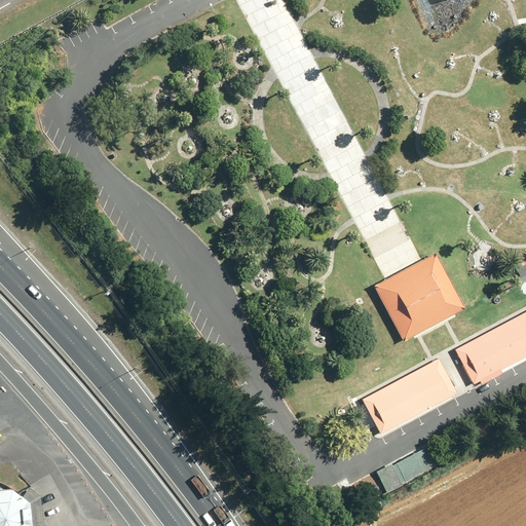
[(406,269),(372,289),(401,337),(461,303),(433,254),(406,269)]
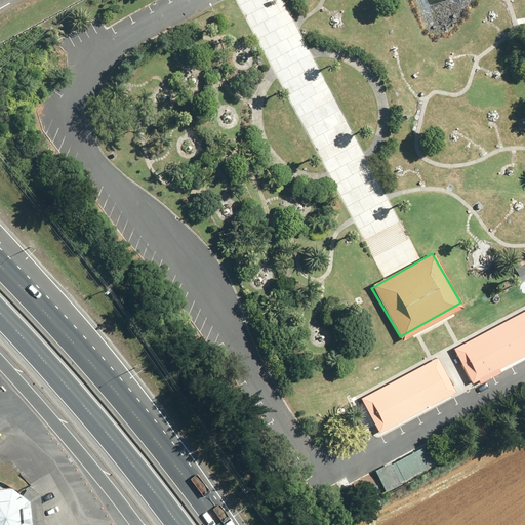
[(524,261),(512,268),(517,278),(524,273),(524,261)]
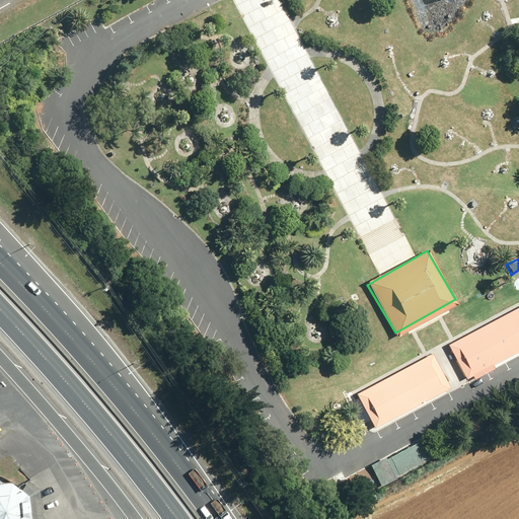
[(518,306),(447,344),(466,381),(518,354),(518,306)]
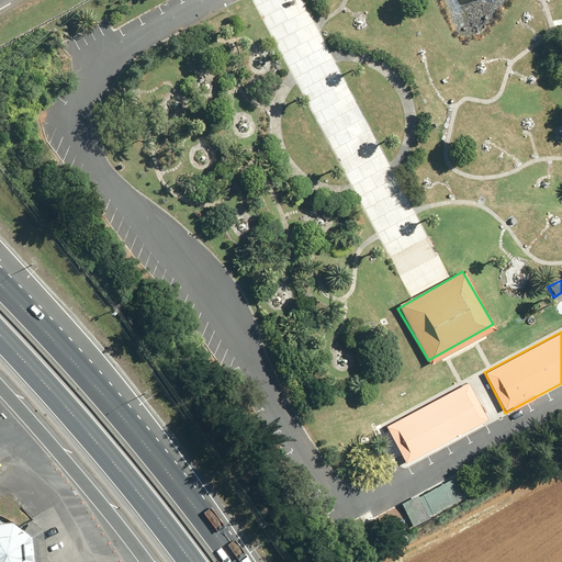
[(459,383),(382,428),(403,463),(480,418),(459,383)]
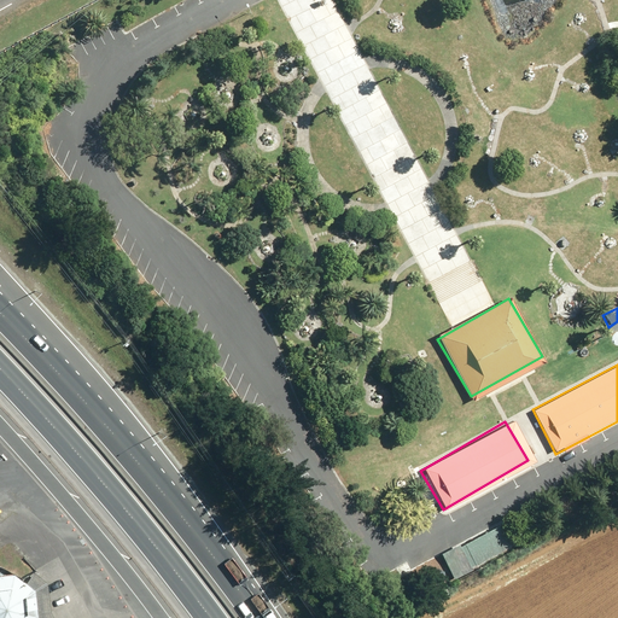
[(509,518),(444,552),(455,575),(522,541),(509,518)]
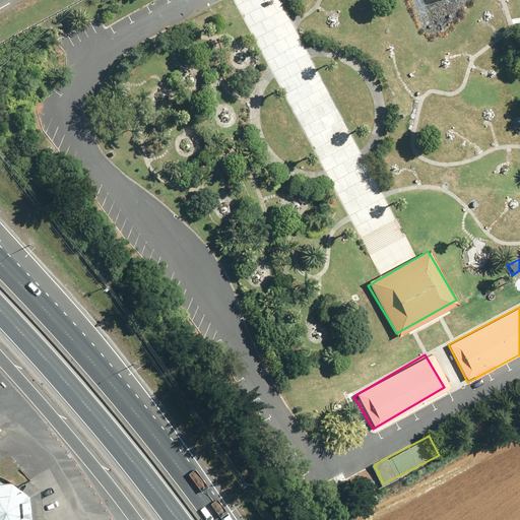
[(0,519),(35,519),(36,519),(31,496),(18,482),(0,482),(0,519)]
